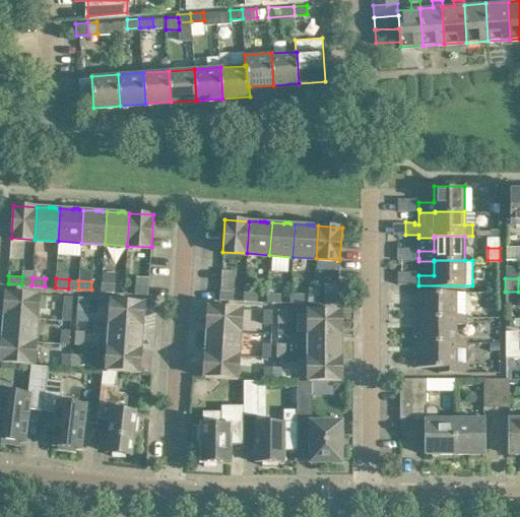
[(101,291),(115,292),(115,283),(102,282),(101,291)]
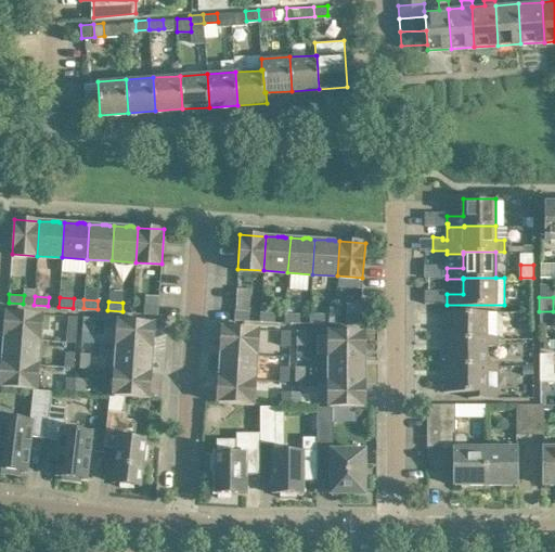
[(144,312),(158,313),(158,305),(144,304),(144,312)]
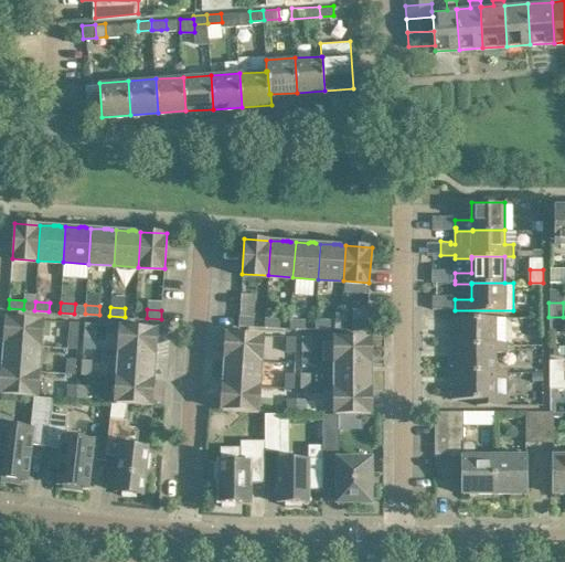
[(8,316),(6,342),(41,345),(43,319),(8,316)]
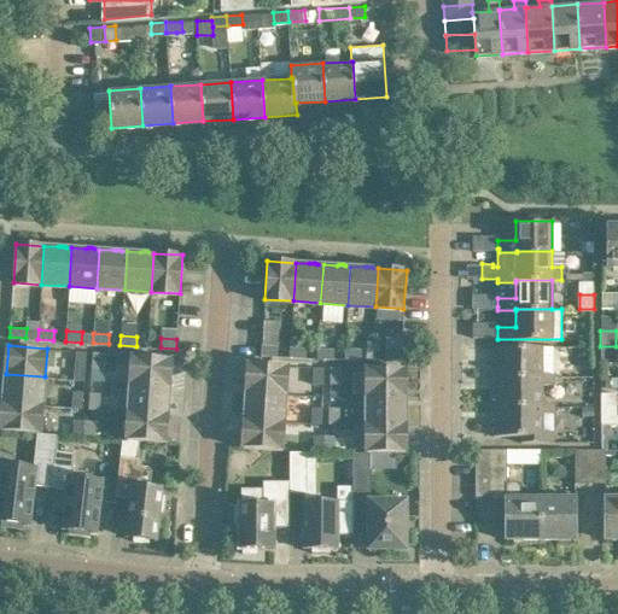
[(262,345),(261,355),(277,355),(278,345),(262,345)]
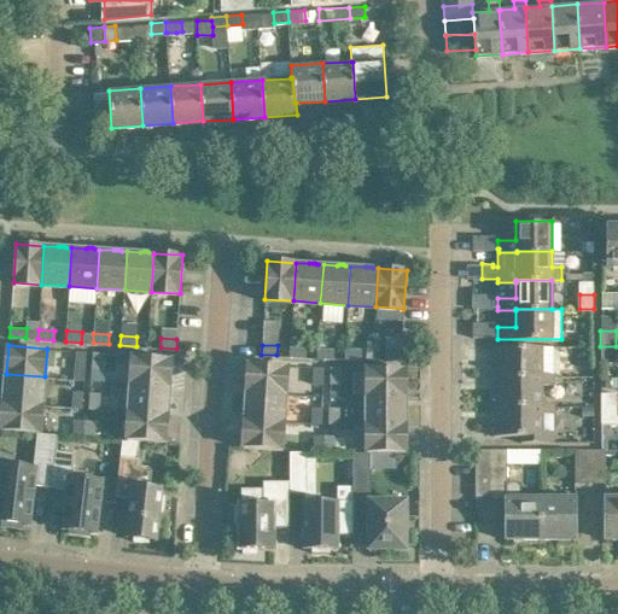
[(494,345),(494,375),(542,375),(542,384),(554,384),(554,372),(542,372),(542,345),(494,345)]
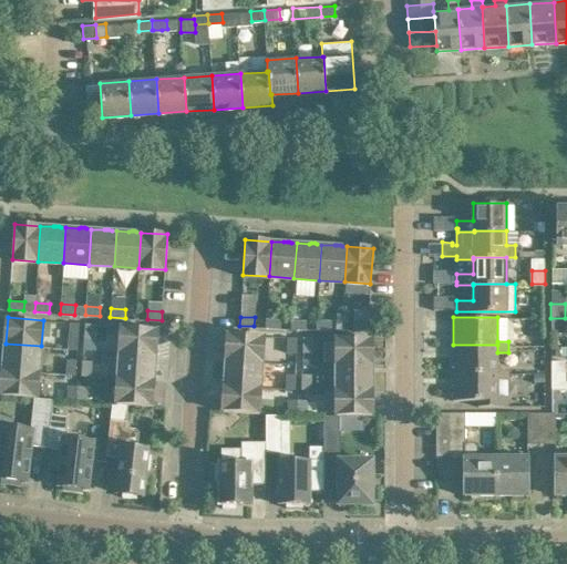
[(266,327),(280,328),(280,319),(266,318),(266,327)]
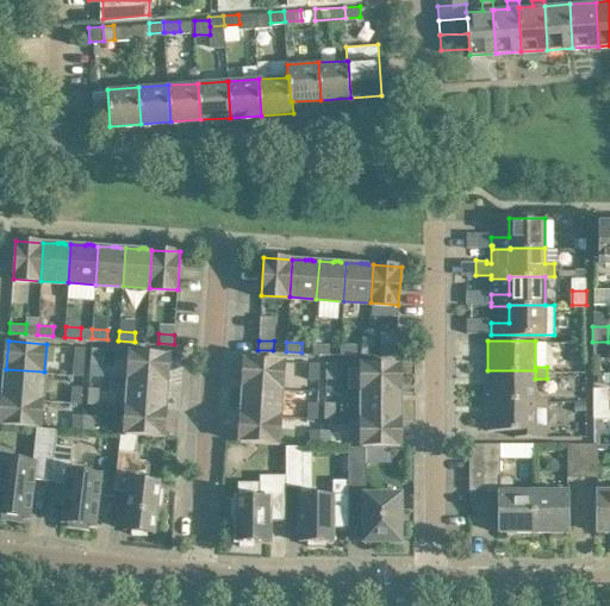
[(608,342),(592,342),(592,356),(608,356),(608,342)]
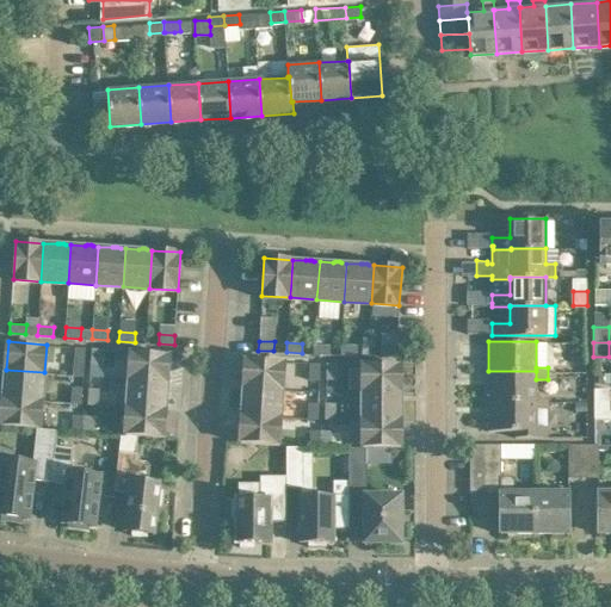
[(381,353),(396,354),(396,345),(381,344),(381,353)]
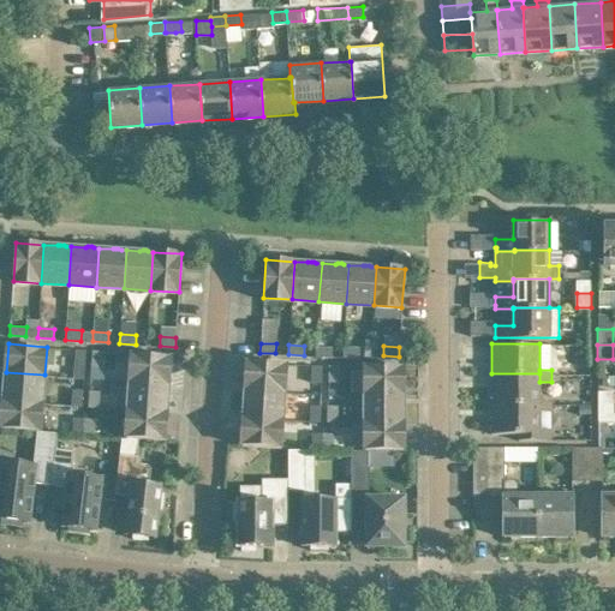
[(586,346),(575,346),(575,364),(586,364),(586,346)]
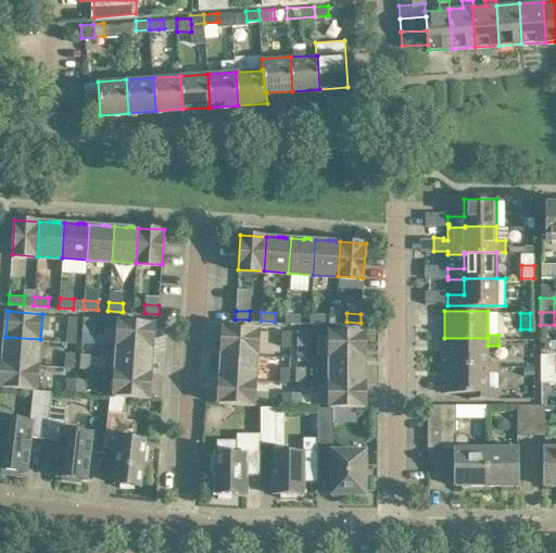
[(286,323),(300,323),(300,314),(286,314),(286,323)]
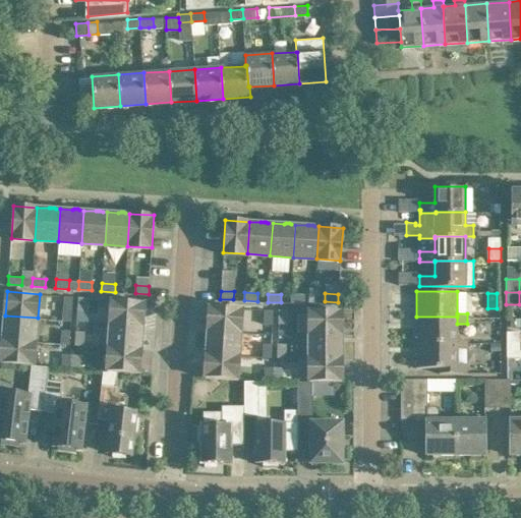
[(291,302),(304,302),(304,294),(291,294),(291,302)]
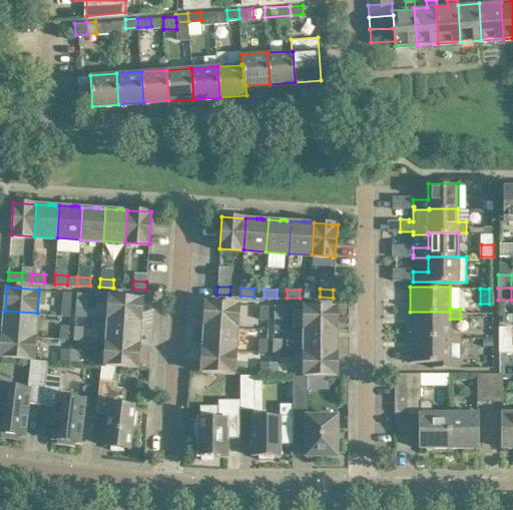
[(63,292),(61,315),(70,316),(70,305),(71,292),(63,292)]
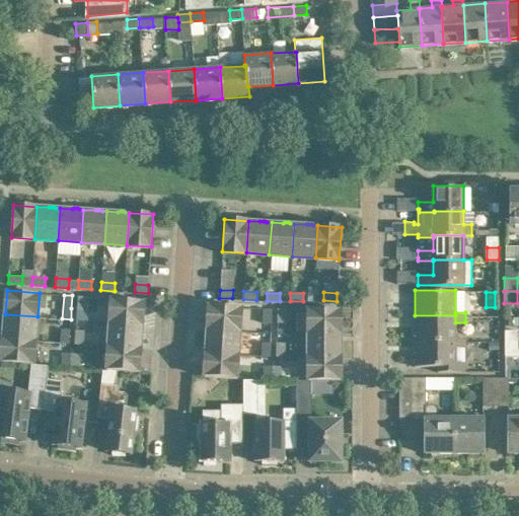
[(77,309),(85,309),(86,296),(78,296),(77,309)]
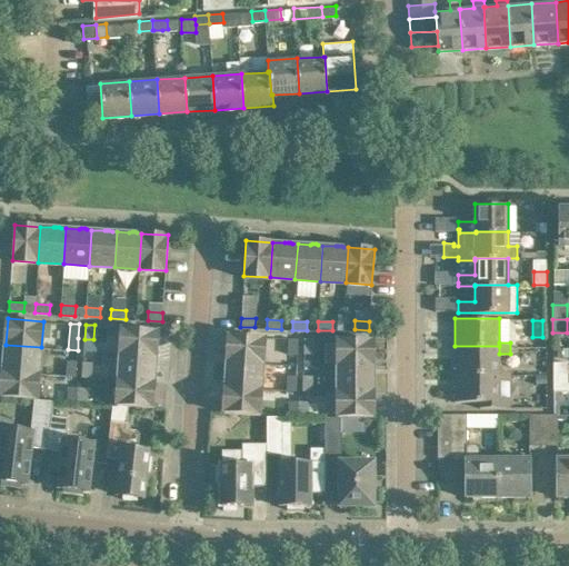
[(122,327),(120,353),(156,355),(158,329),(122,327)]
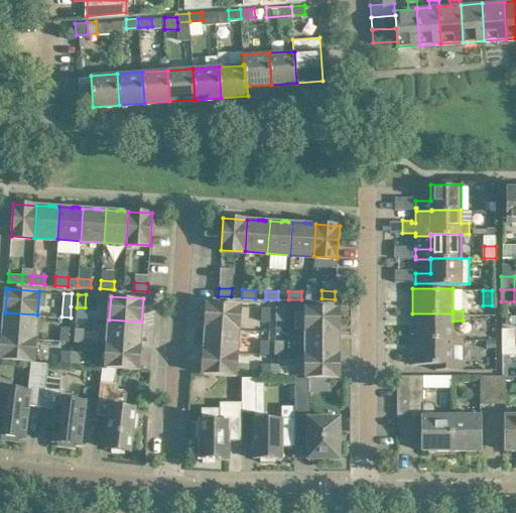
[(208,302),(206,327),(238,329),(240,304),(208,302)]
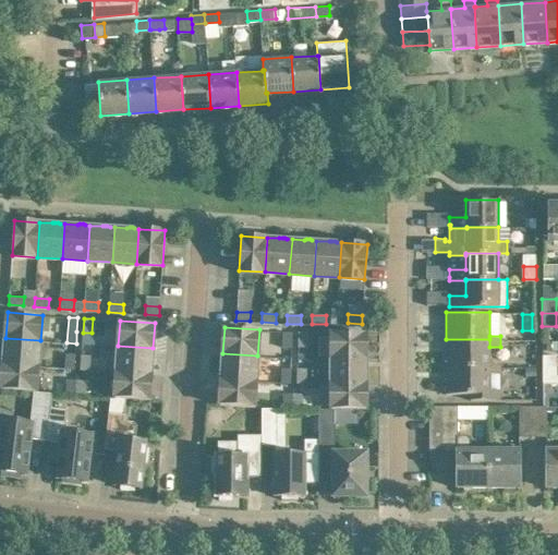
[(282,346),(291,346),(292,332),(283,332),(282,346)]
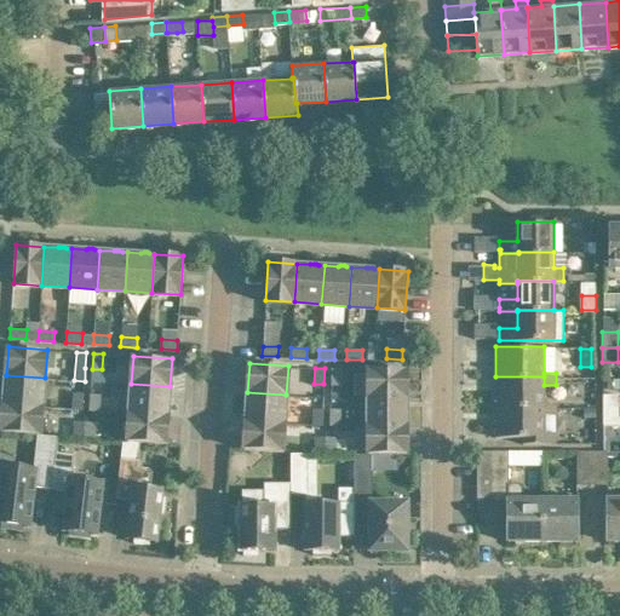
[(332,384),(342,384),(342,368),(332,368),(332,384)]
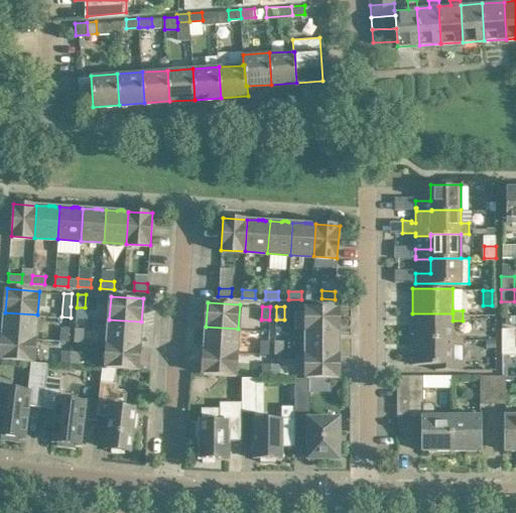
[(306,306),(306,331),(339,331),(339,306),(306,306)]
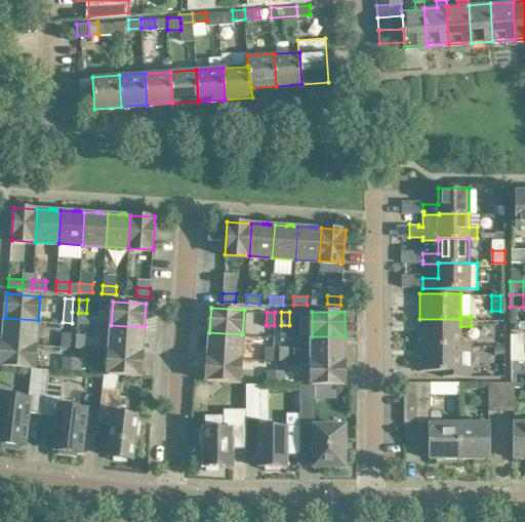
[(4,329),(3,340),(36,344),(38,320),(5,318),(4,322),(3,324),(3,326),(4,329)]
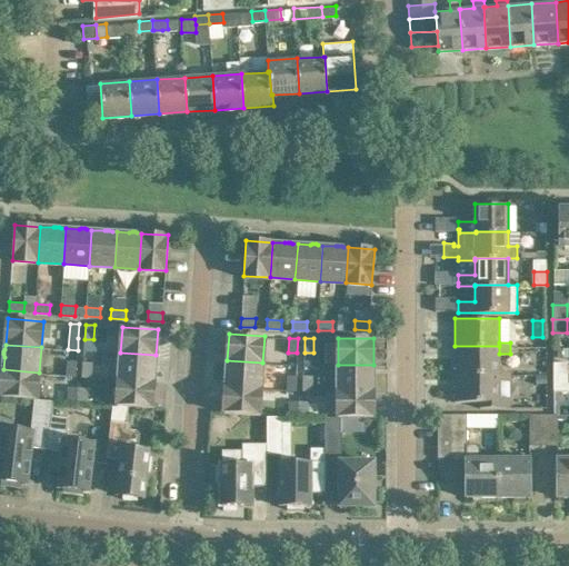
[(455,346),(455,373),(499,373),(499,380),(510,380),(510,369),(499,369),(499,354),(499,346),(455,346)]
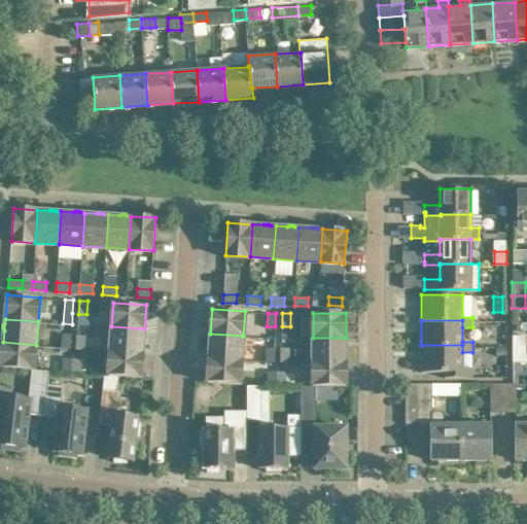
[(111,326),(110,350),(143,352),(143,348),(144,346),(144,343),(143,341),(144,328),(111,326)]
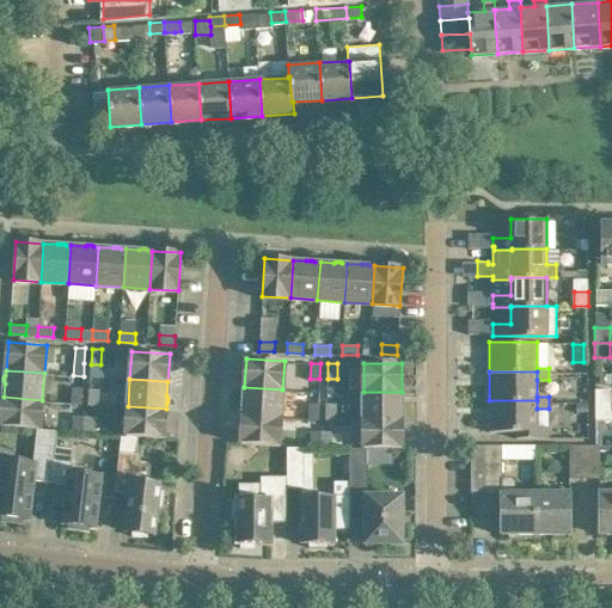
[(73,387),(72,403),(81,404),(83,388),(73,387)]
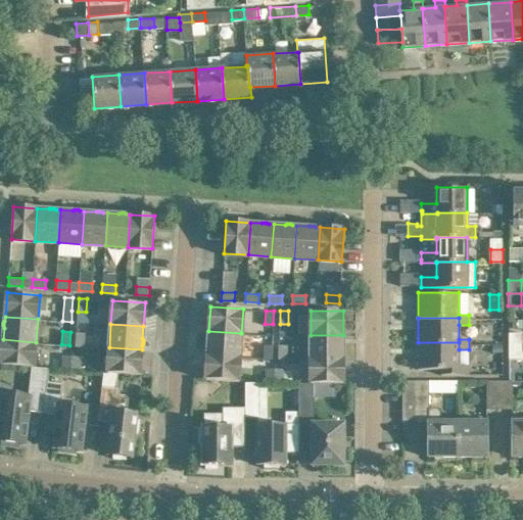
[(208,342),(207,355),(240,357),(241,333),(208,331),(208,335),(207,337),(207,339),(208,342)]
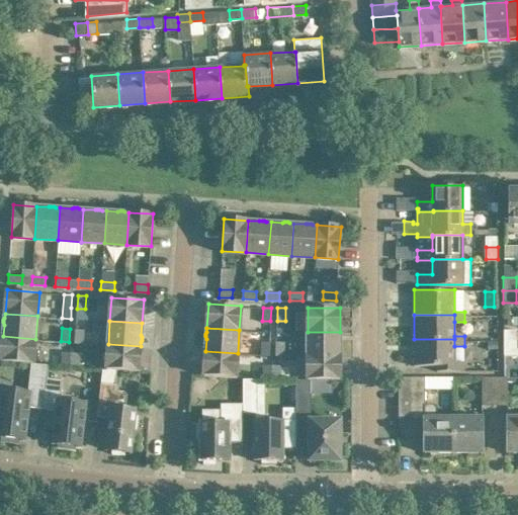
[(76,329),(75,342),(83,343),(84,330),(76,329)]
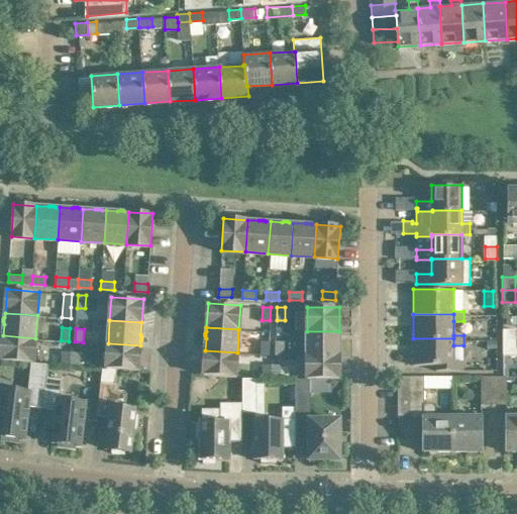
[(503,328),(503,341),(516,340),(516,328),(503,328)]
